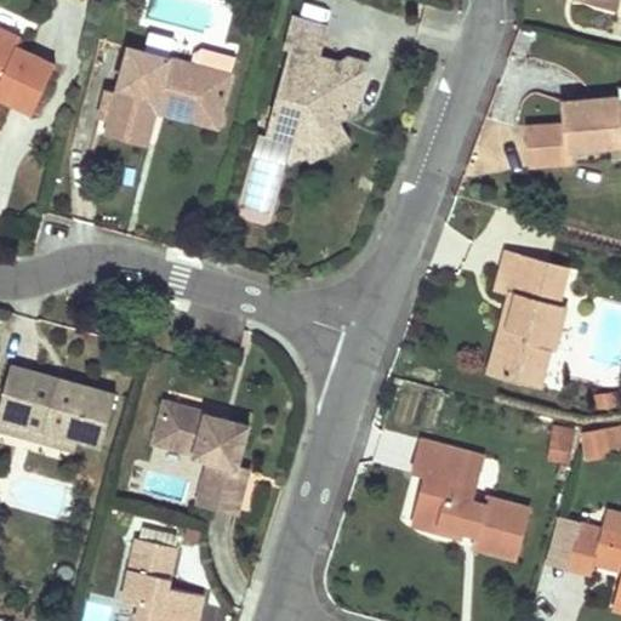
[(320,58),(328,29),(292,20),(284,51),(290,52),(269,131),(305,141),(319,131),(329,146),(348,132),(340,121),(336,115),(339,107),(354,112),(368,63),(349,57),(347,66),(320,58)]
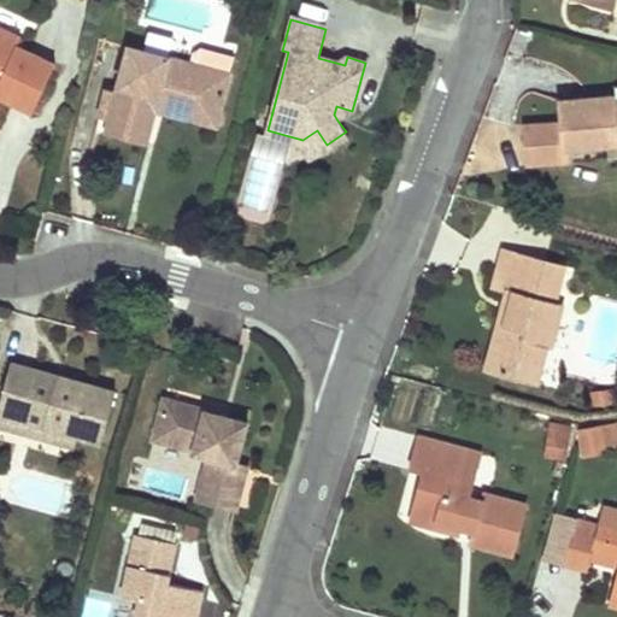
[(21,39),(0,28),(0,97),(10,101),(35,113),(58,66),(17,47),(21,39)]
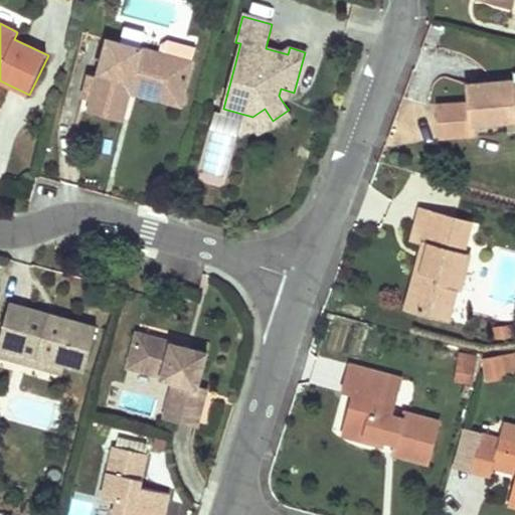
[(160,53),(110,40),(93,102),(111,107),(129,112),(134,93),(137,82),(185,97),(193,62),(160,53)]
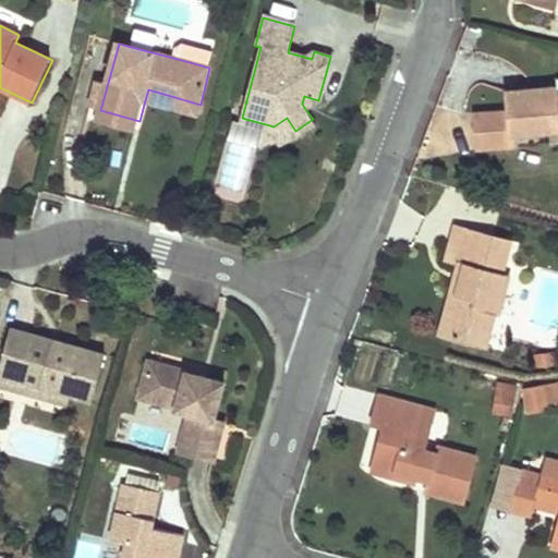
[(185,44),(176,48),(173,58),(209,68),(214,51),(185,44)]
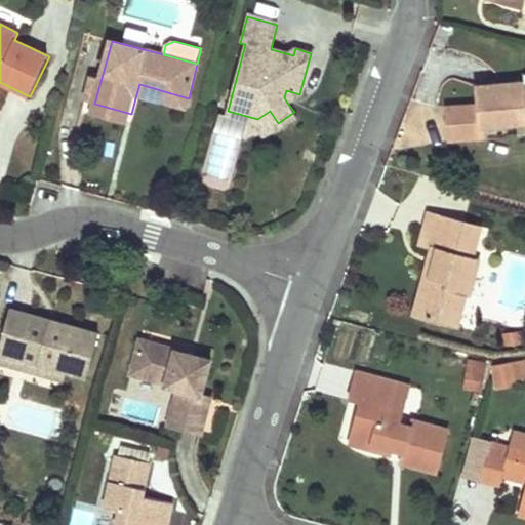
[(521,79),(476,84),(477,94),(478,104),(481,124),(517,120),(516,115),(524,114),(524,87),(523,88),(521,79)]
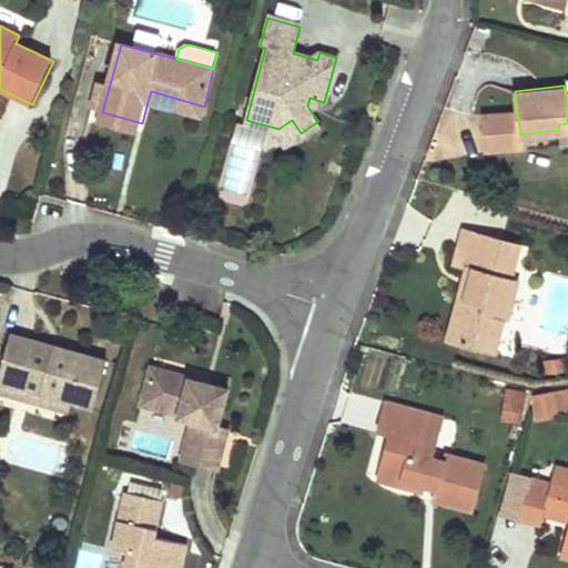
[(204,107),(151,91),(148,102),(201,118),(204,107)]
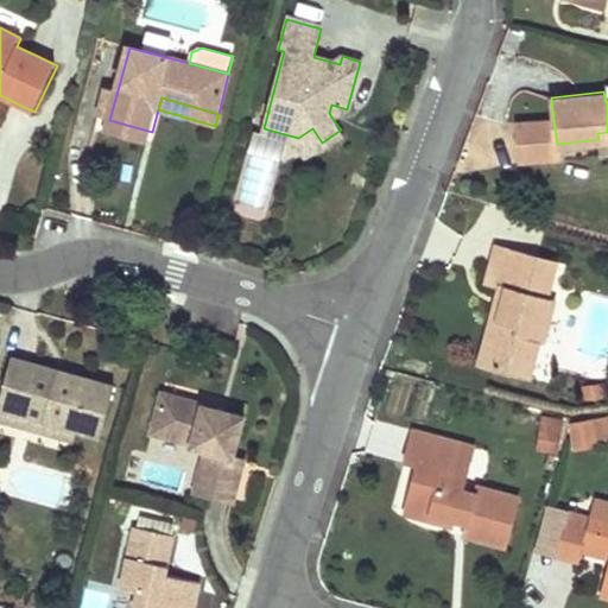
[(347,109),(331,105),(329,113),(333,119),(347,109)]
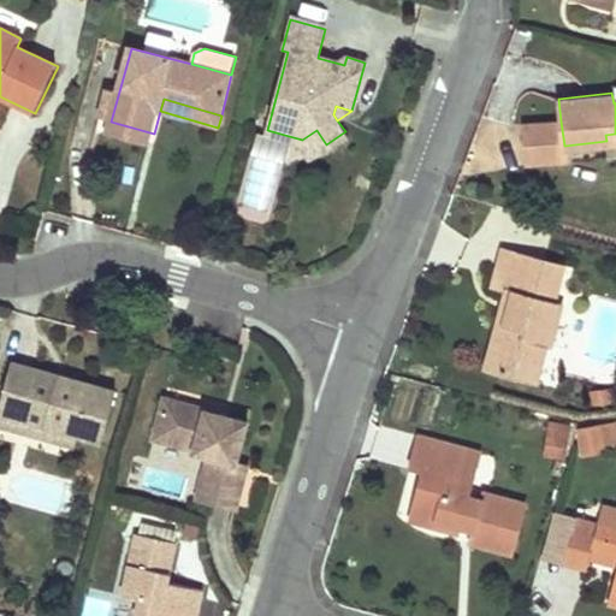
[(132,128),(111,122),(108,134),(150,146),(154,134),(132,128)]
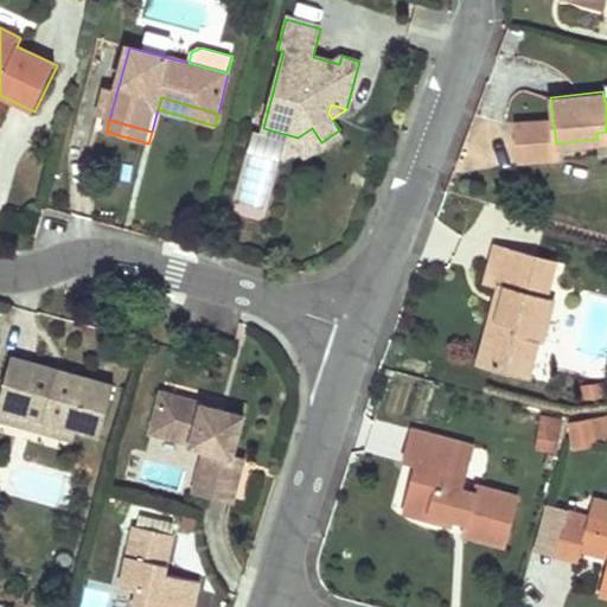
[(556,144),(553,120),(518,123),(523,159),(557,154),(556,144)]
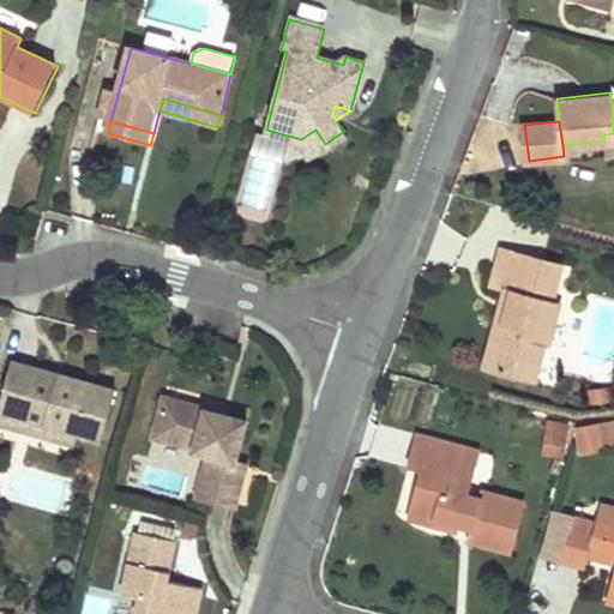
[(315,130),(301,139),(312,154),(325,144),(315,130)]
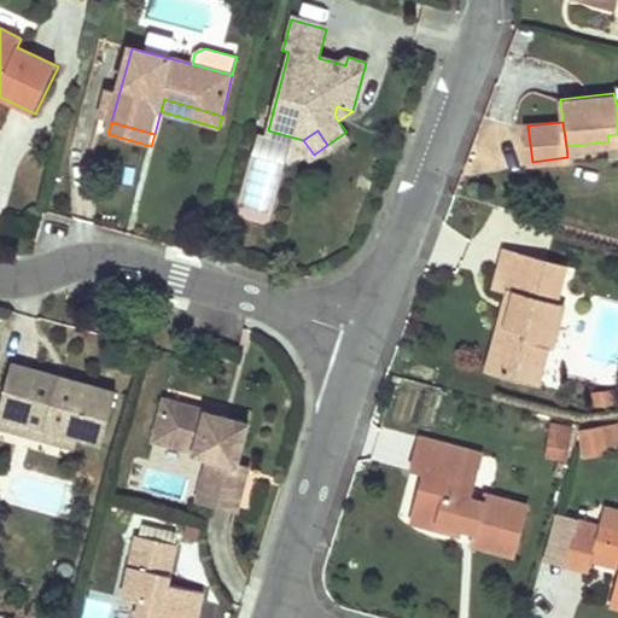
[(501,326),(489,373),(518,380),(522,366),(532,368),(538,349),(551,353),(554,354),(566,310),(558,308),(567,270),(537,262),(506,255),(502,270),(496,292),(509,296),(517,298),(509,328),(501,326)]
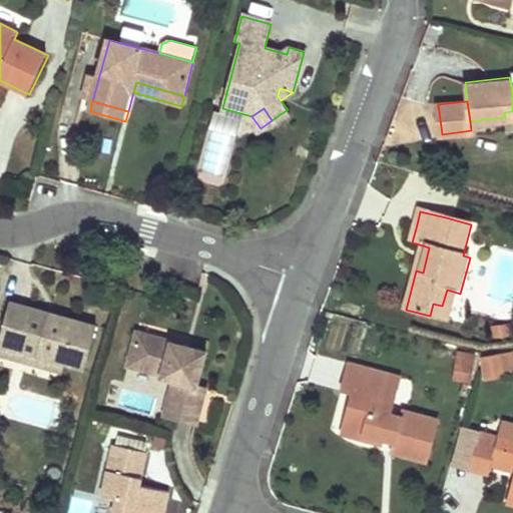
[(423,245),(416,271),(423,273),(429,247),(423,245)]
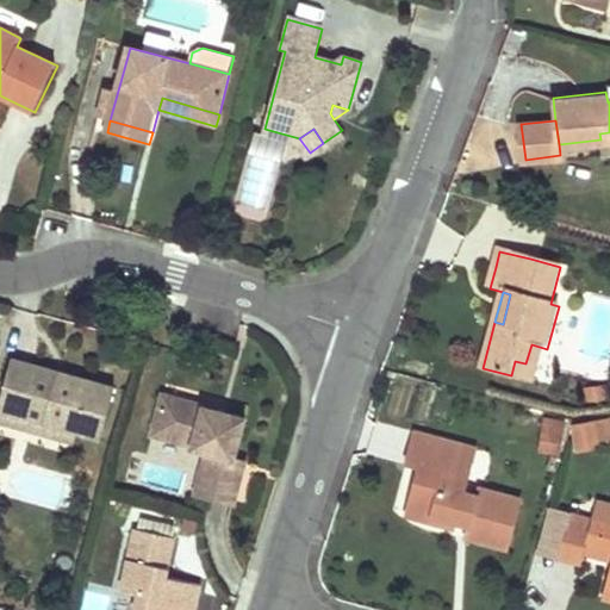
[(515,361),(511,375),(534,383),(543,348),(531,344),(526,363),(515,361)]
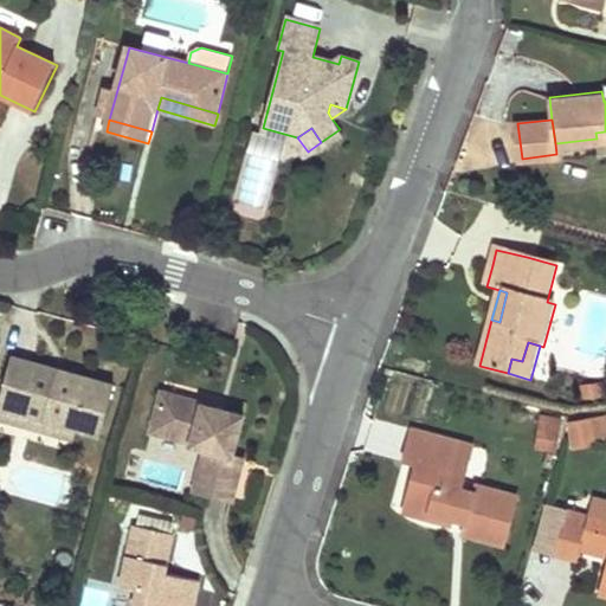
[(39,362),(13,355),(1,395),(24,403),(21,413),(75,429),(101,436),(115,382),(70,371),(68,379),(57,376),(59,367),(39,362)]
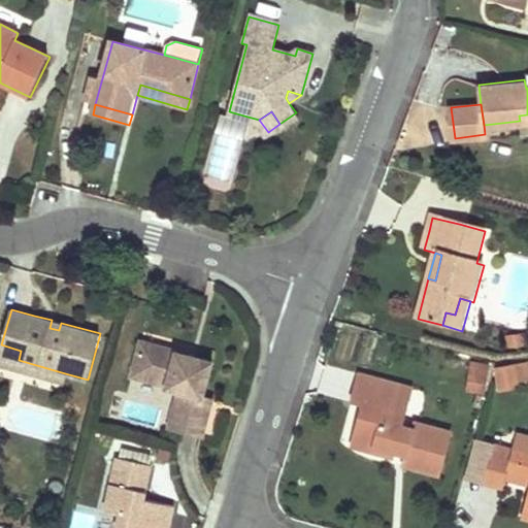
[(61,323),(52,320),(50,328),(59,330),(61,323)]
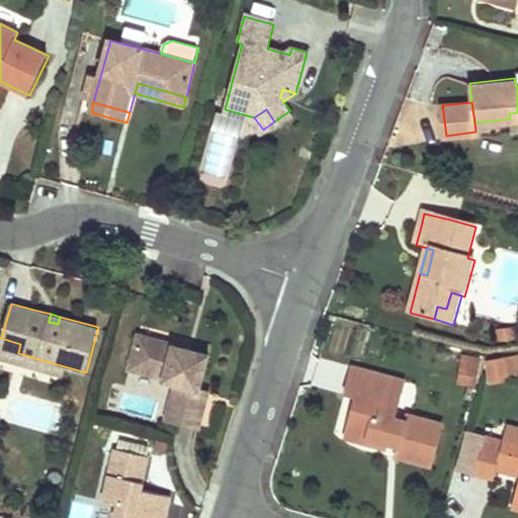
[(161,339),(140,333),(130,367),(163,375),(162,378),(174,381),(165,415),(197,423),(207,389),(200,386),(209,352),(184,345),(183,349),(172,346),(173,342),(161,339)]
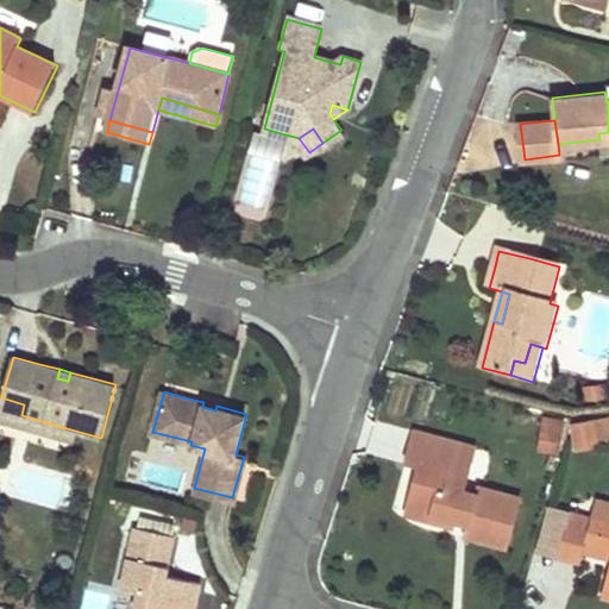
[(24,405),(1,397),(0,402),(0,409),(22,415),(24,405)]
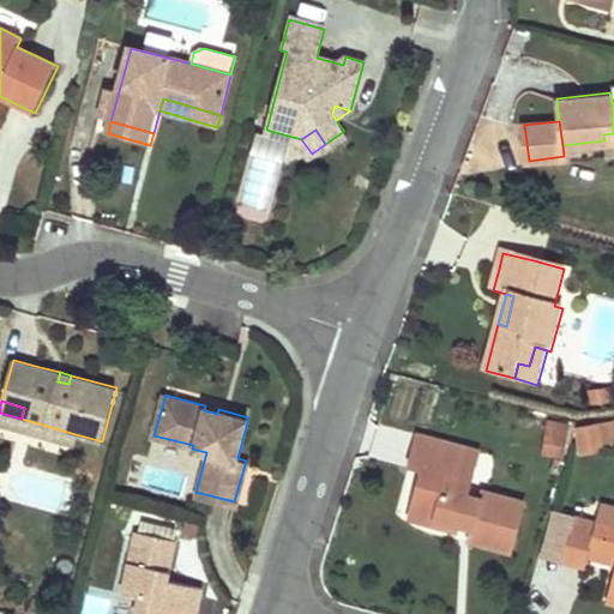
[(22,419),(0,413),(0,423),(19,429),(22,419)]
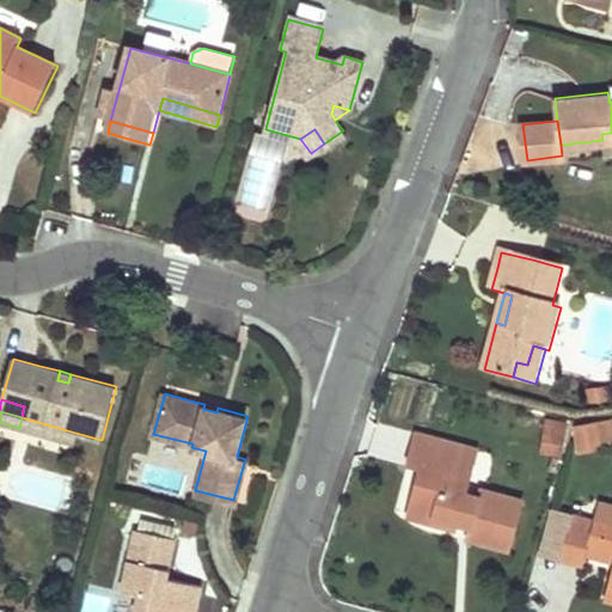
[(75,433),(22,417),(19,428),(73,442),(75,433)]
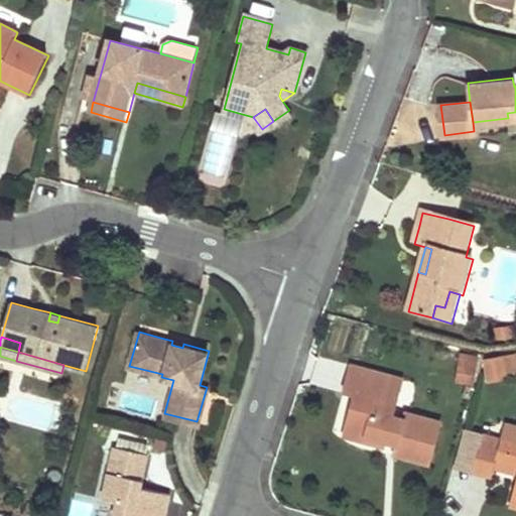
[(475,380),(478,357),(459,354),(456,377),(475,380)]
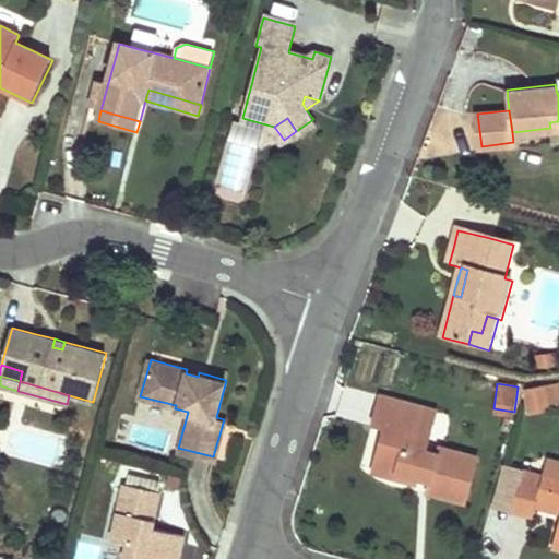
[(558,391),(544,394),(547,415),(558,413),(558,391)]
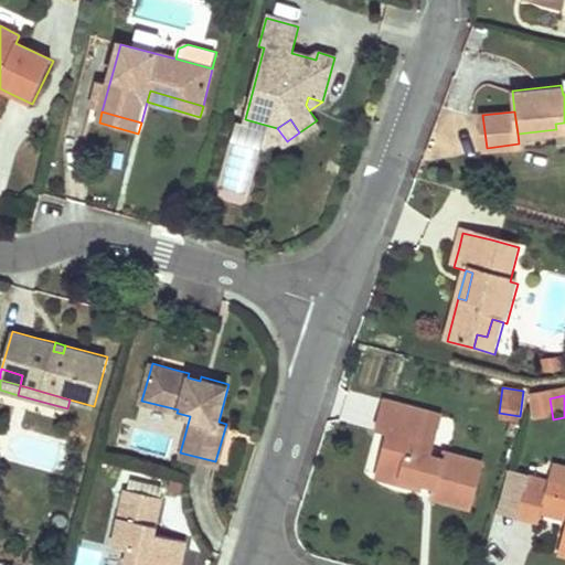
[(532,402),(534,424),(553,420),(553,419),(550,398),(532,402)]
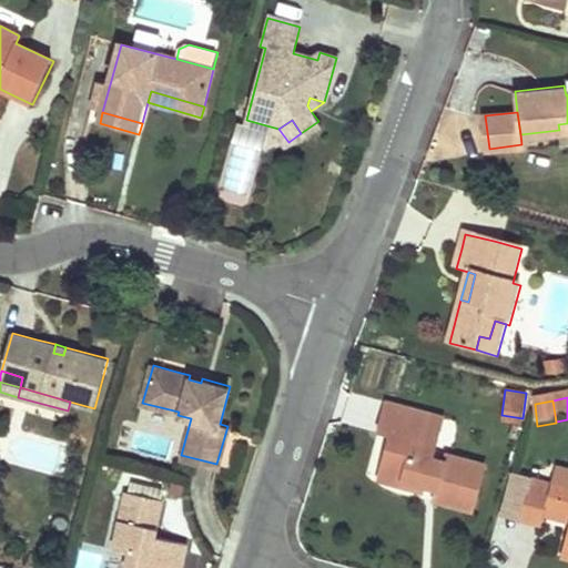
[(458,511),(474,516),(486,470),(448,460),(446,466),(434,464),(437,452),(427,448),(435,419),(389,407),(382,437),(394,440),(384,477),(427,489),(429,485),(440,488),(438,493),(435,505),(458,511)]
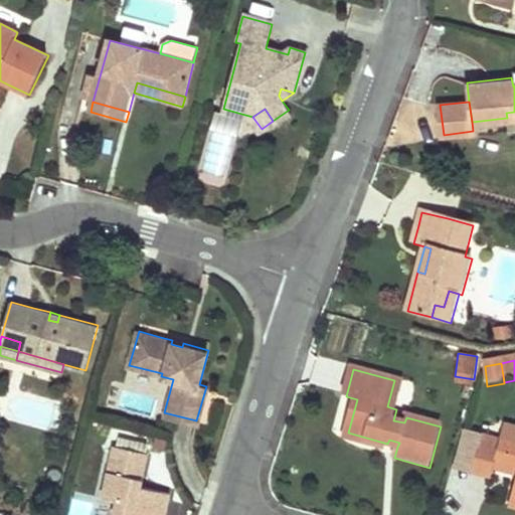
[(394,380),(387,406),(396,409),(403,383),(394,380)]
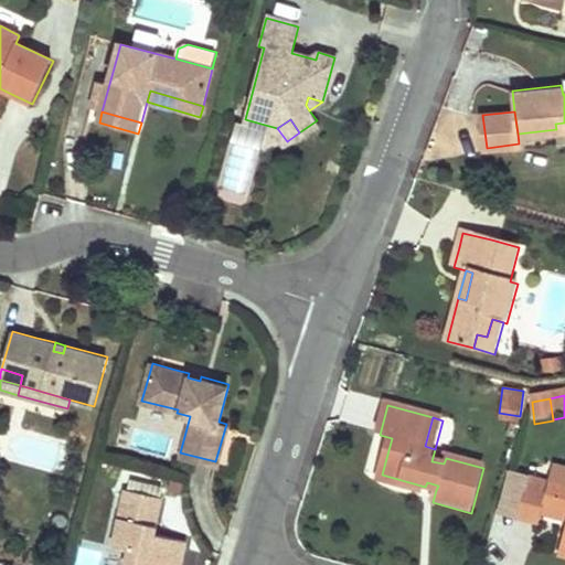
[(564,475),(554,471),(551,481),(564,484),(564,475)]
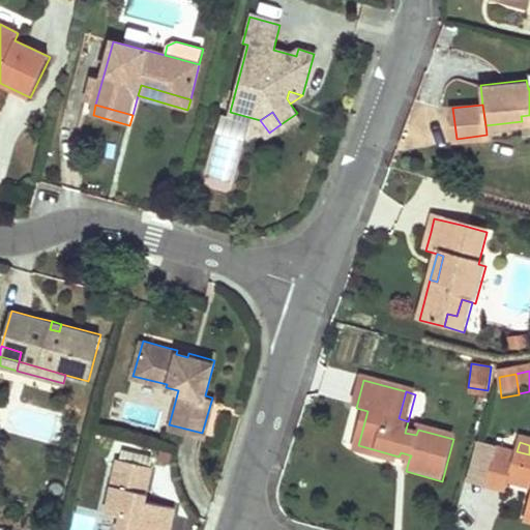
[(399,457),(358,445),(356,450),(398,463),(399,457)]
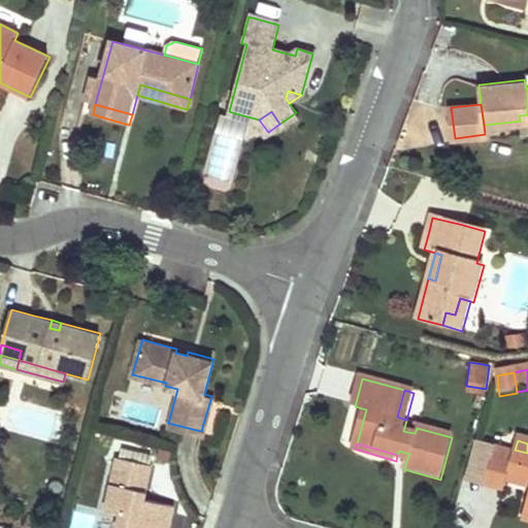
[(527,503),(527,508),(527,453),(515,450),(514,458),(492,453),(484,487),(504,492),(506,483),(509,470),(527,474),(527,503)]
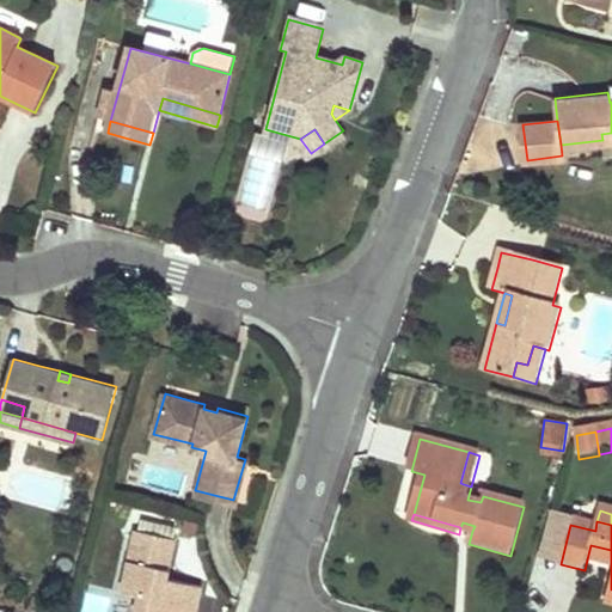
[(164,580),(172,540),(134,532),(120,594),(138,598),(133,611),(193,611),(199,588),(164,580)]
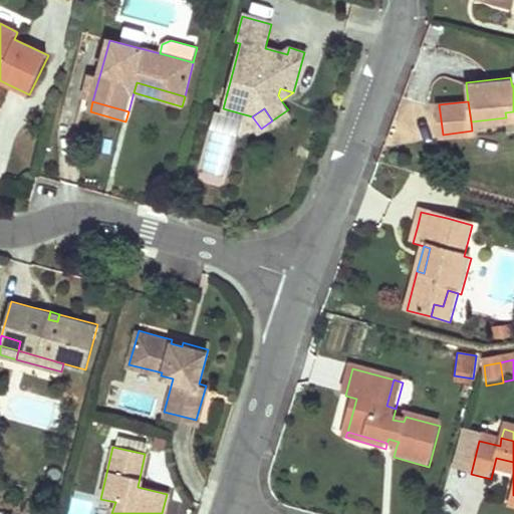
[(513,462),(496,458),(493,470),(513,475),(513,462)]
